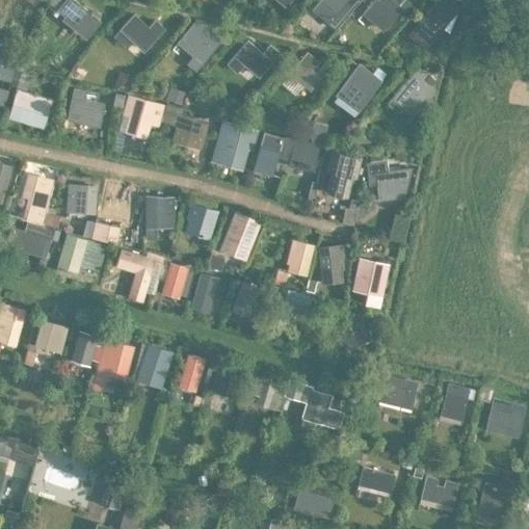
[(58,9),(58,10),(65,17),(90,36),(102,22),(75,0),(65,0),(64,2),(58,9)]
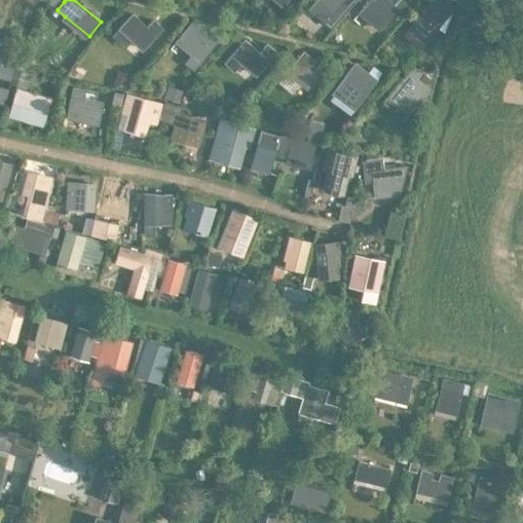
[(316,0),(309,9),(333,28),(356,1),(357,2),(359,0),(316,0)]
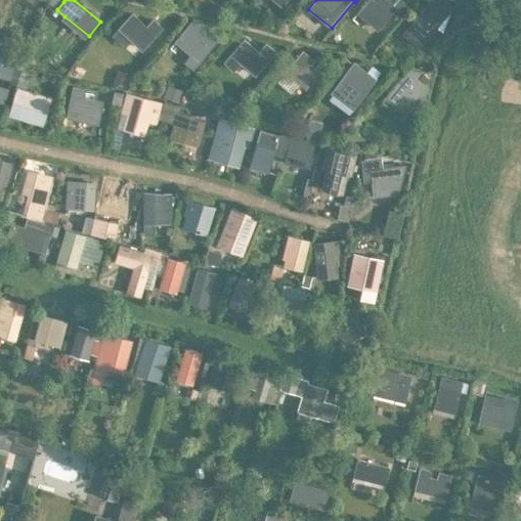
[(370,0),(357,14),(378,32),(398,9),(402,12),(408,5),(401,0),(370,0)]
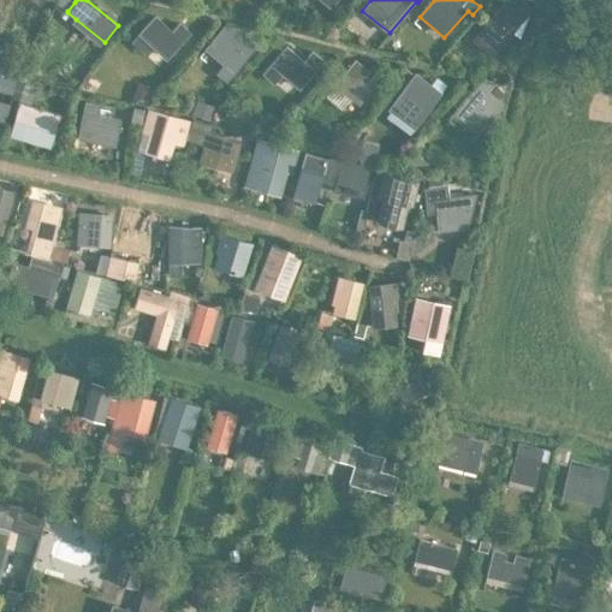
[(510,0),(497,18),(493,16),(477,35),(473,41),(493,59),(498,53),(512,35),(520,41),(533,9),(528,6),(528,1),(524,0),(510,0)]
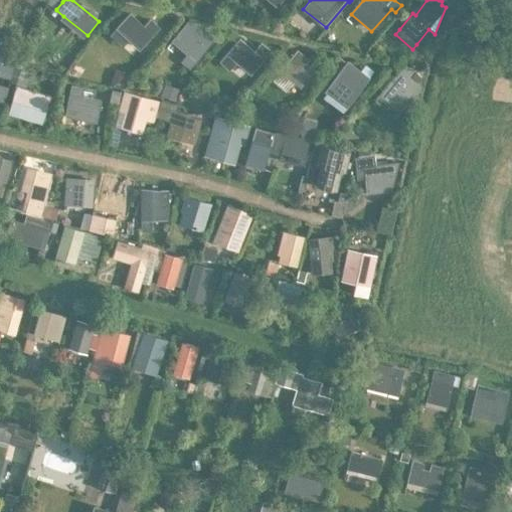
[(230,7),(219,20),(237,24),(241,10),(230,7)]
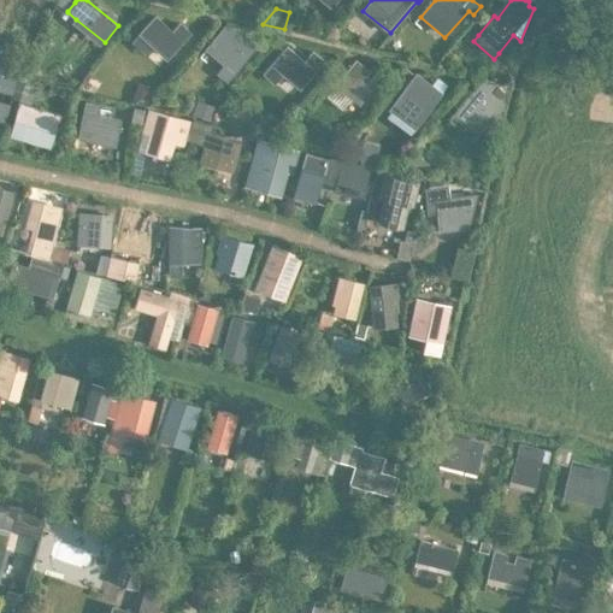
[(157,17),(140,35),(166,62),(193,35),(181,23),(174,33),(157,17)]
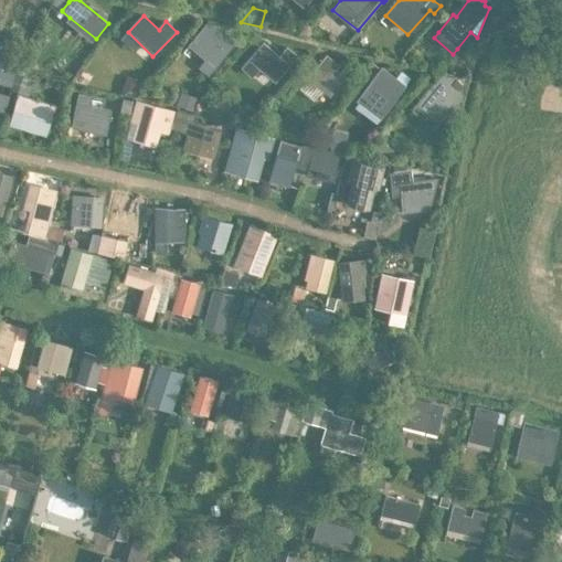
[(203,29),(188,46),(207,61),(198,71),(208,80),(215,70),(239,43),(226,33),(219,42),(203,29)]
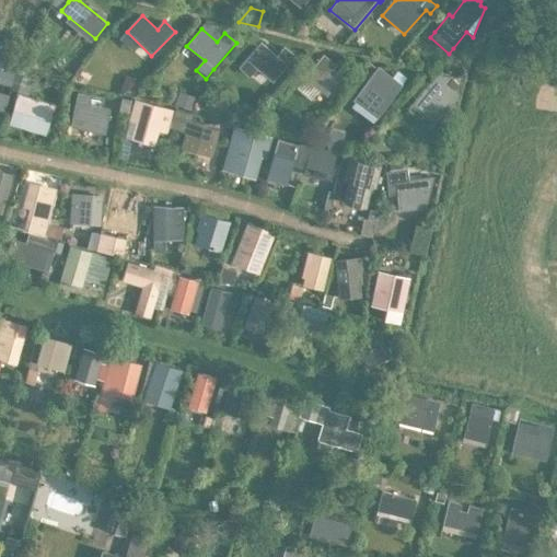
[(262,43),(246,60),(238,68),(248,79),(257,70),(274,83),(296,57),(285,47),(277,56),(262,43)]
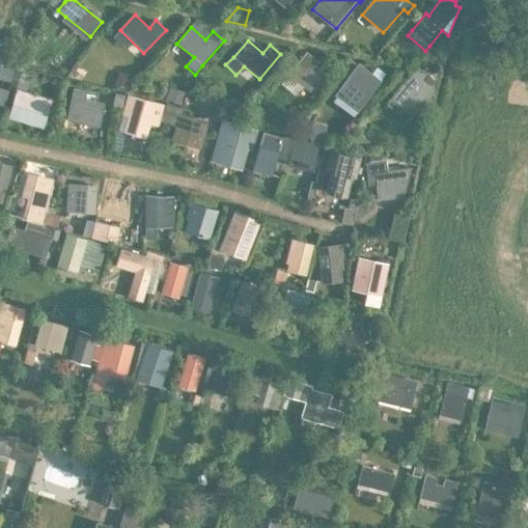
[(0,66),(14,71),(18,53),(1,49),(0,52),(0,66)]
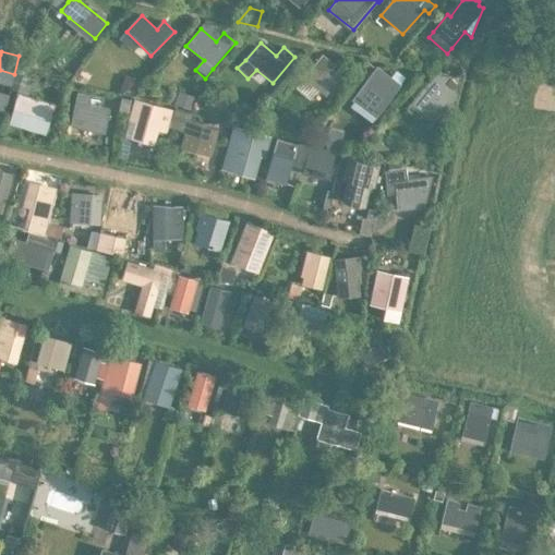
[(305,79),(297,88),(310,100),(318,91),(326,97),(341,79),(332,71),(335,67),(323,56),(304,77),(305,79)]
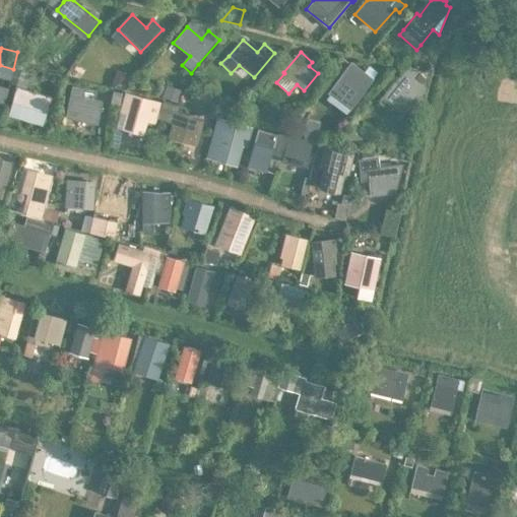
[(25,62),(18,59),(15,67),(22,70),(25,62)]
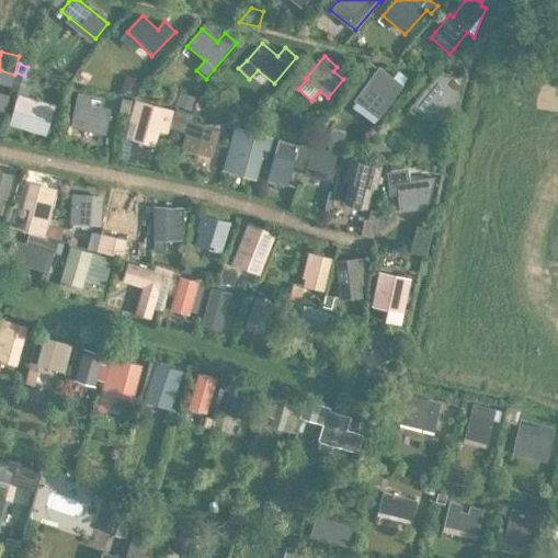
[(379,67),(357,97),(380,114),(397,94),(403,86),(385,71),(379,67)]
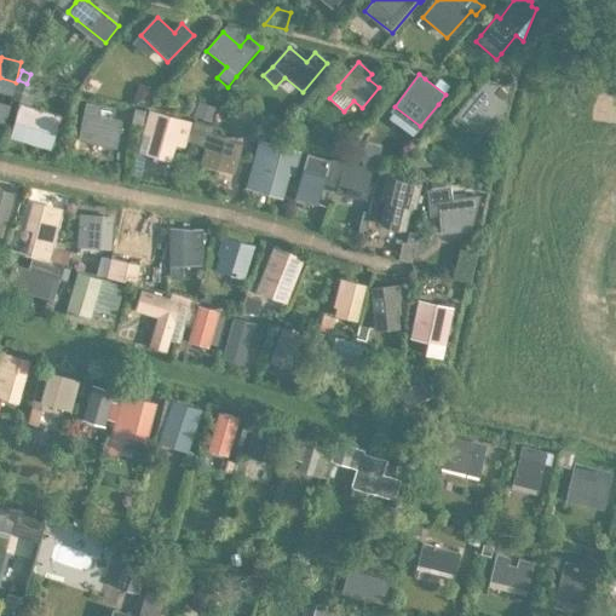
[(0,95),(12,98),(16,85),(0,80),(0,95)]
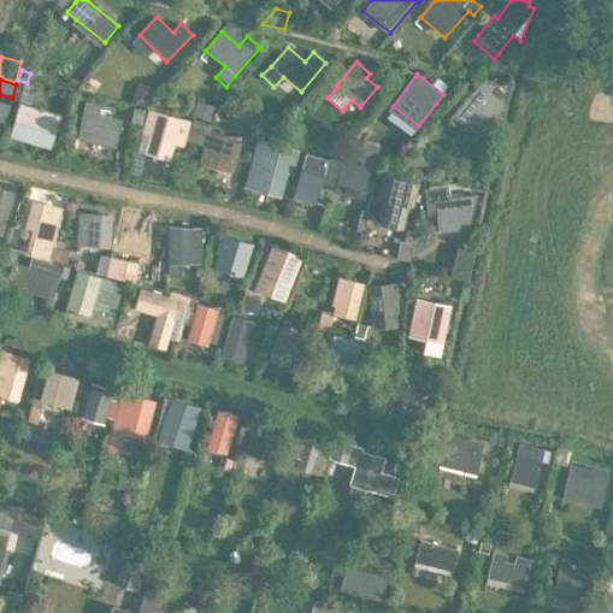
[(481,83),(454,115),(479,135),(505,105),(481,83)]
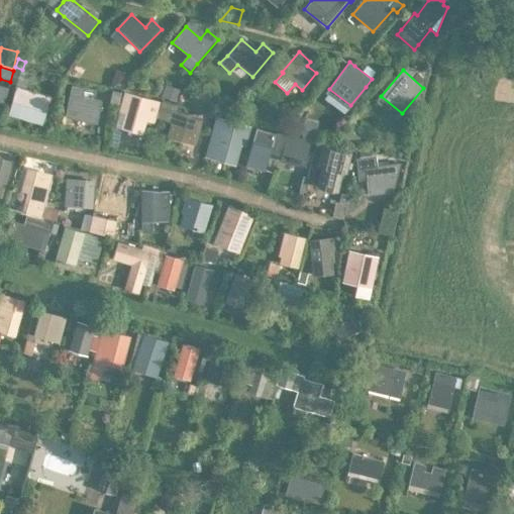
[(30,75),(13,71),(10,82),(11,82),(10,85),(26,89),(30,75)]
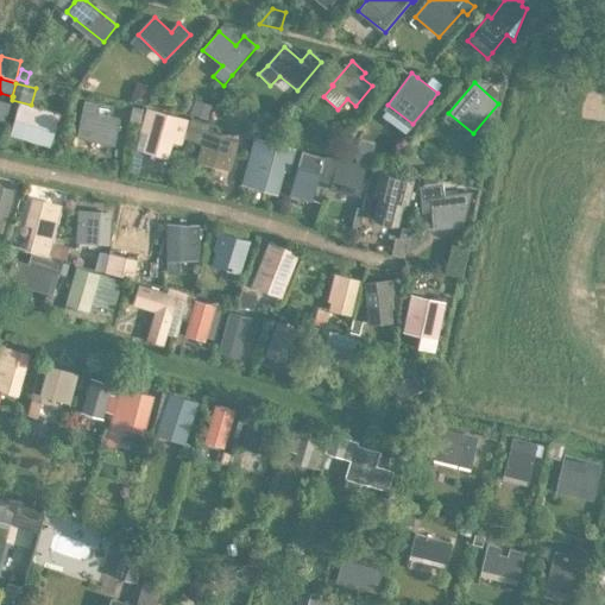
[(138,83),(132,96),(146,102),(151,89),(138,83)]
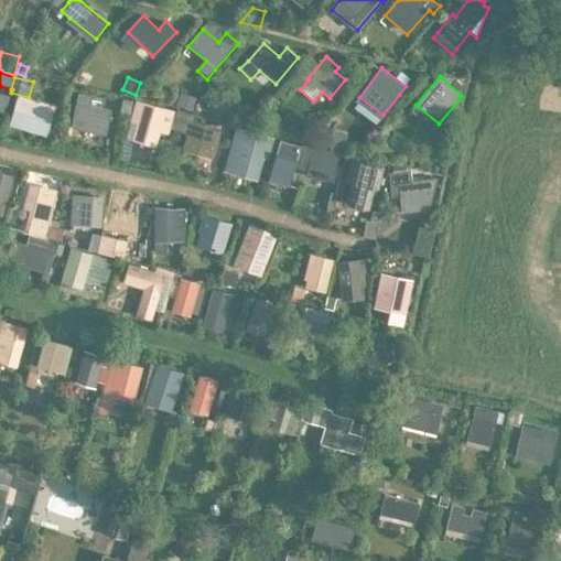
[(451,85),(459,92),(463,86),(456,79),(451,85)]
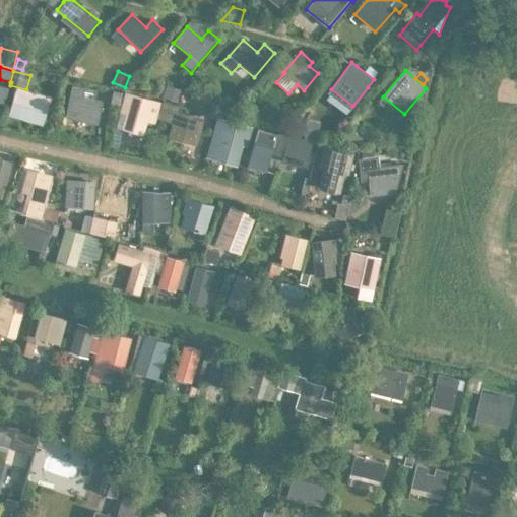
[(167,85),(162,99),(178,105),(183,91),(167,85)]
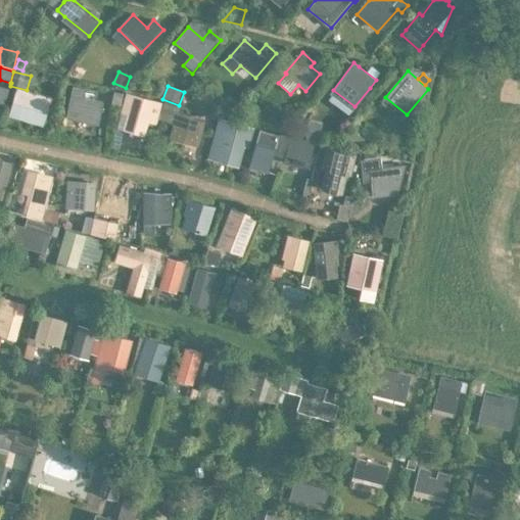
[(85,90),(73,87),(66,120),(99,126),(104,102),(84,98),(85,90)]
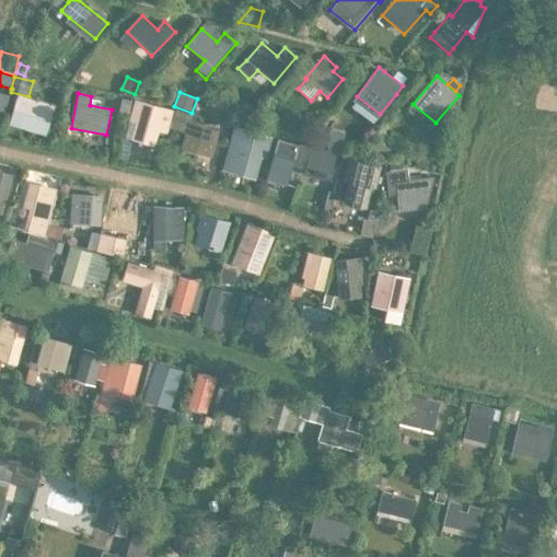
[(56,106),(19,94),(9,125),(46,136),(56,106)]
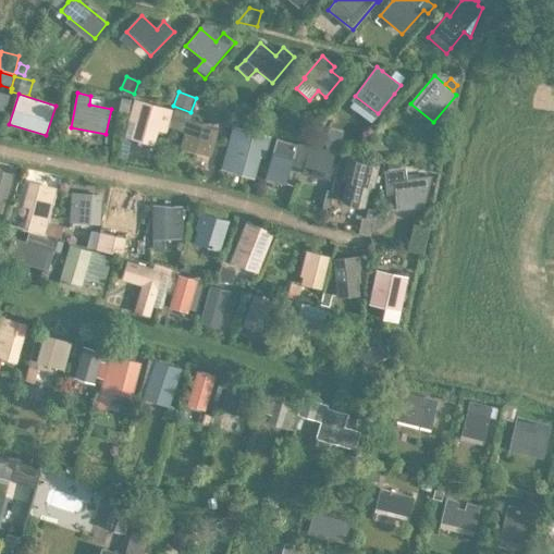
[(120,97),(118,110),(126,112),(130,99),(120,97)]
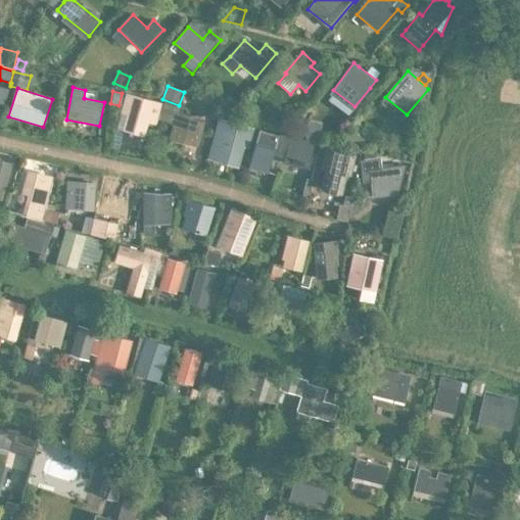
[(144,135),(149,122),(155,124),(161,104),(128,94),(124,109),(130,110),(129,114),(128,114),(124,129),(144,135)]
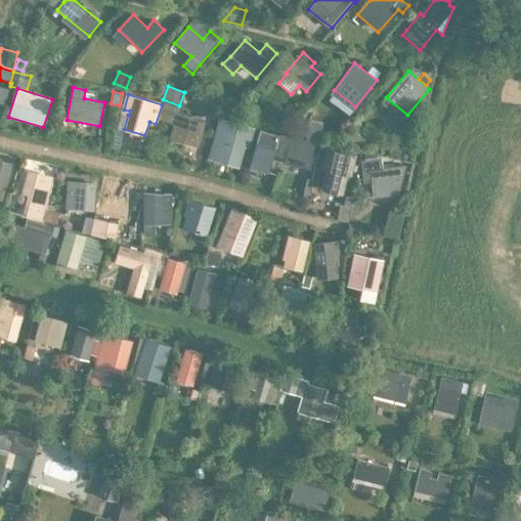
[(245,113),(252,118),(259,106),(252,101),(245,113)]
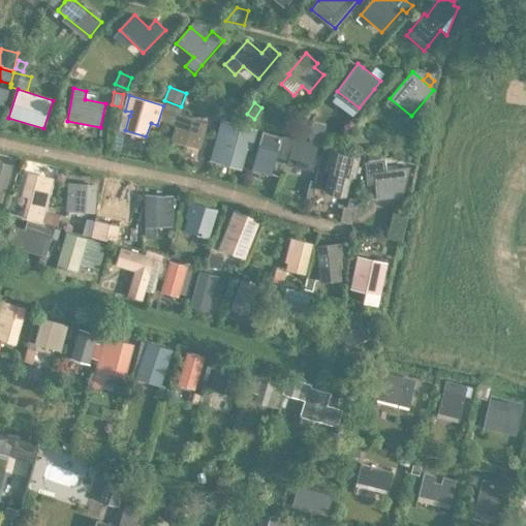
[(172,141),(199,149),(208,121),(182,114),(183,109),(165,103),(161,121),(176,125),(172,141)]
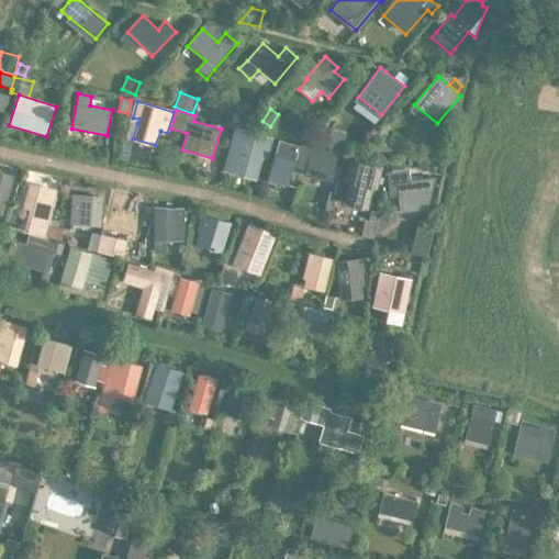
[(243,112),(239,125),(257,130),(260,116),(243,112)]
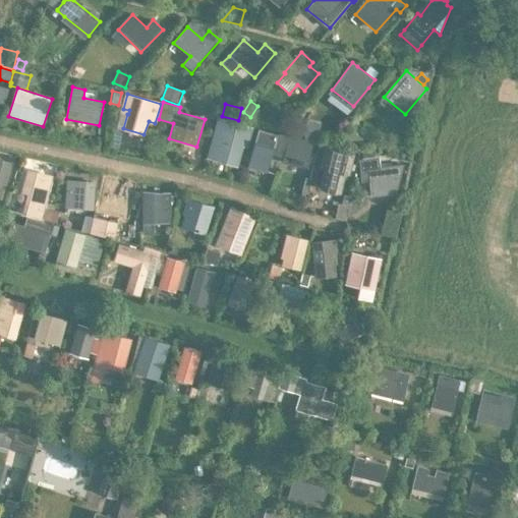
[(214,138),(209,157),(216,159),(236,164),(242,145),(247,146),(252,129),(246,127),(219,120),(214,138)]
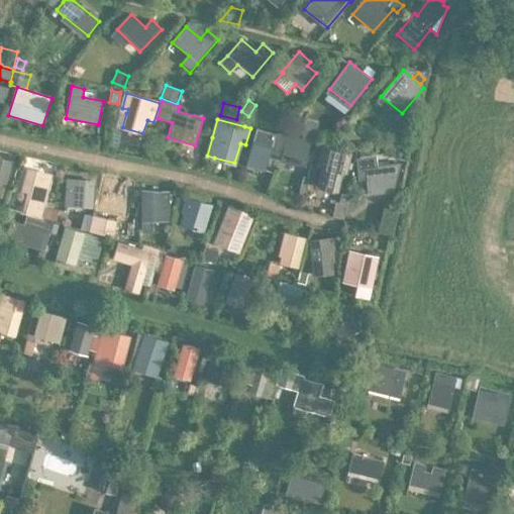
[(290,122),(287,134),(302,138),(305,125),(290,122)]
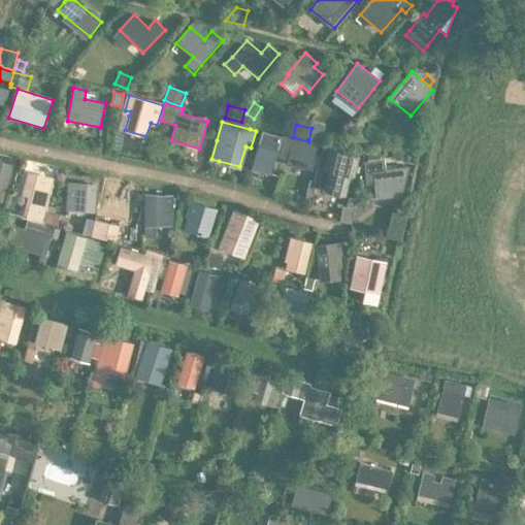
[(351,130),(343,141),(361,152),(368,141),(351,130)]
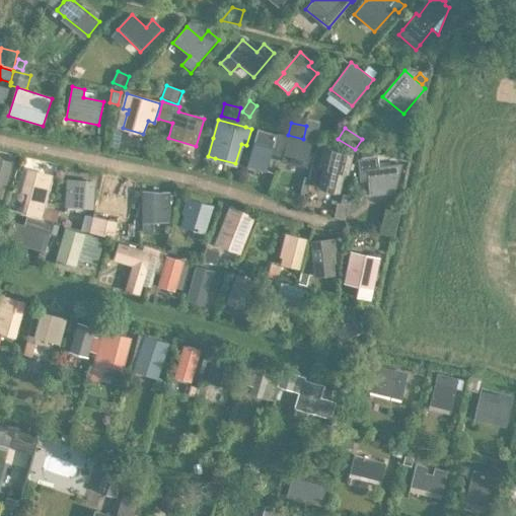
[(256,145),(250,164),(267,169),(271,156),(281,159),(286,138),(277,135),(252,129),(249,143),(256,145)]
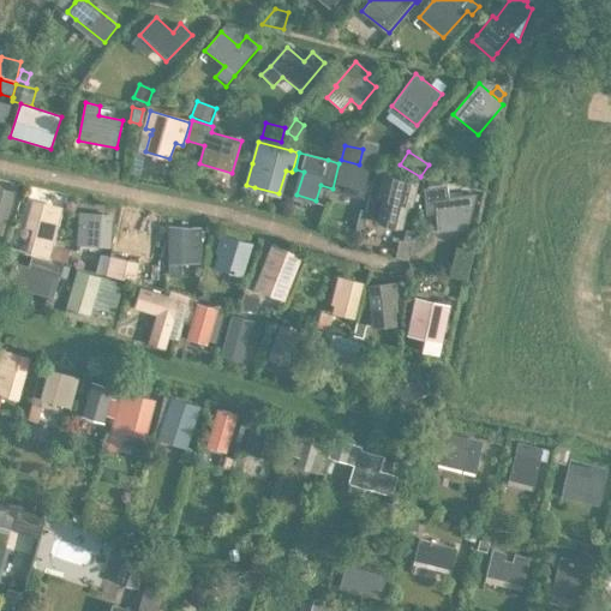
[(375,175),(377,168),(359,165),(341,160),(334,192),(365,199),(370,174),(375,175)]
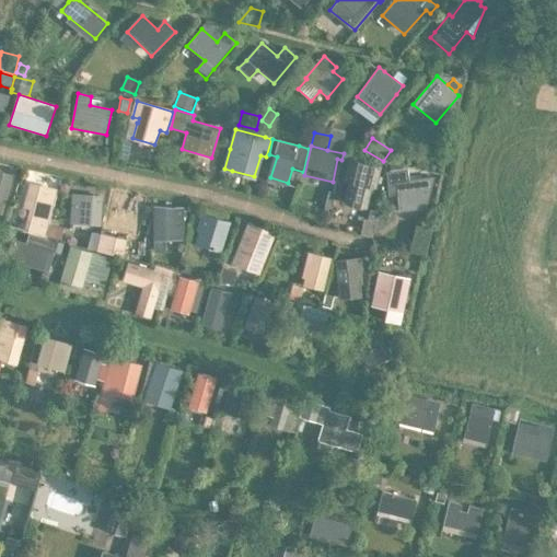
[(343,206),(363,210),(369,189),(373,189),(378,169),(347,162),(343,183),(347,184),(343,206)]
